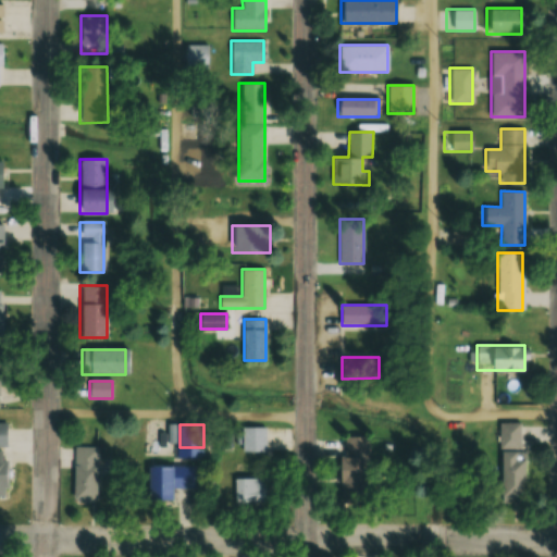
[(242,452),(265,452),(267,426),(243,426),(242,452)]
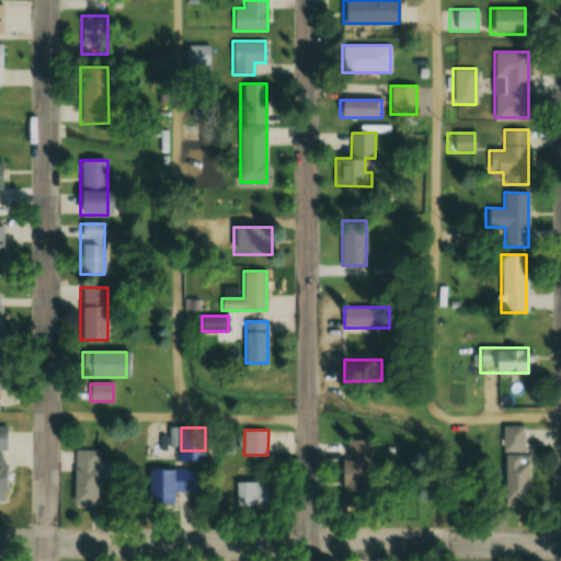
[(343,510),(369,510),(369,439),(343,439),(343,510)]
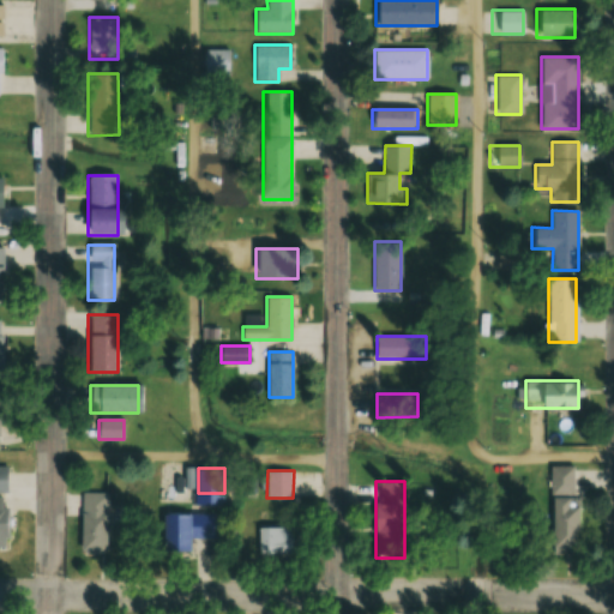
[(82,552),(107,552),(107,493),(82,493),(82,552)]
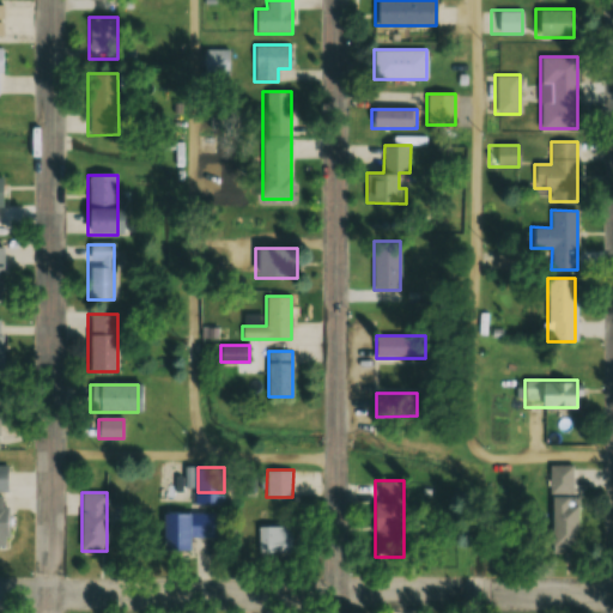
[(552,552),(578,552),(578,497),(552,497),(552,552)]
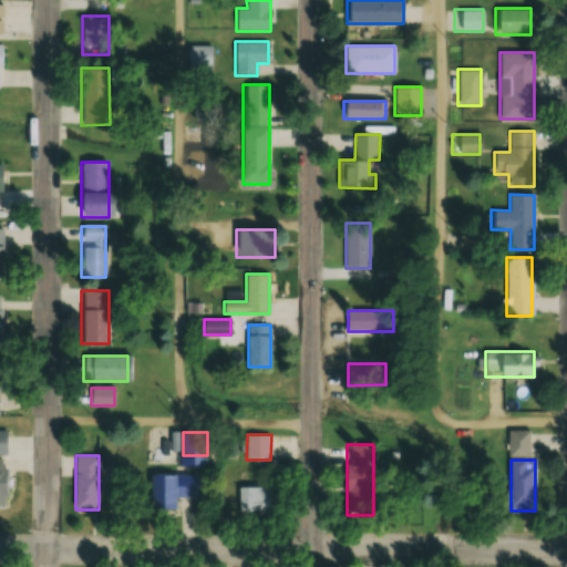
[(148,474),(148,511),(175,511),(175,496),(197,496),(197,474),(148,474)]
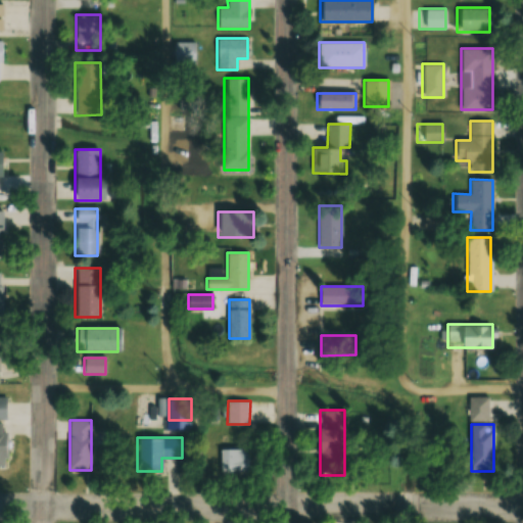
[(237,449),(221,449),(221,473),(248,473),(248,458),(237,458),(237,449)]
